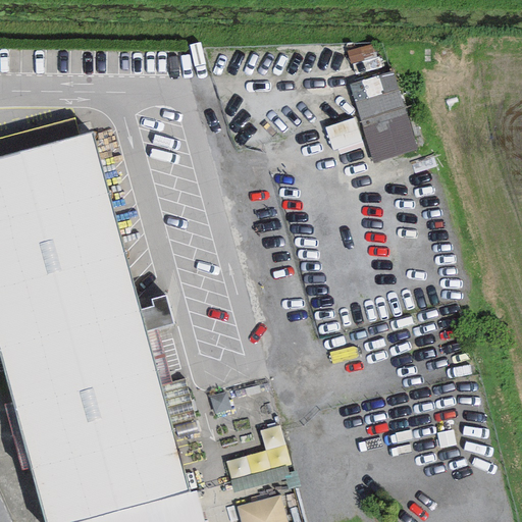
[(376,57),(372,45),(347,52),(351,64),(376,57)]
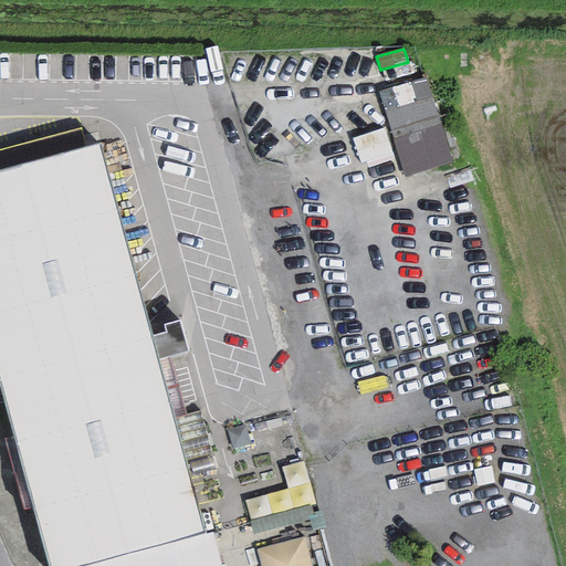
[(379,93),(405,177),(452,163),(425,79),(379,93)]
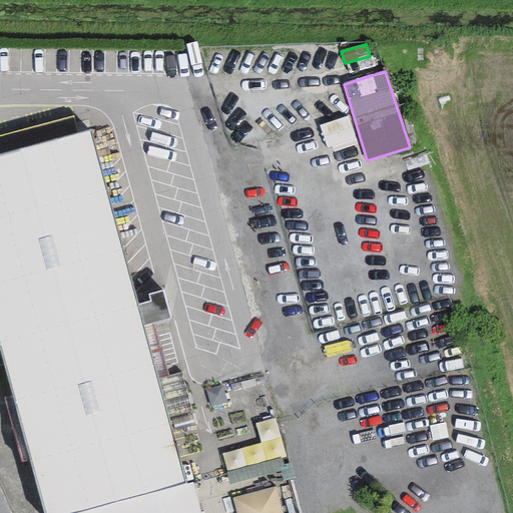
[(355,139),(348,116),(319,126),(327,148),(332,146),(355,139)]
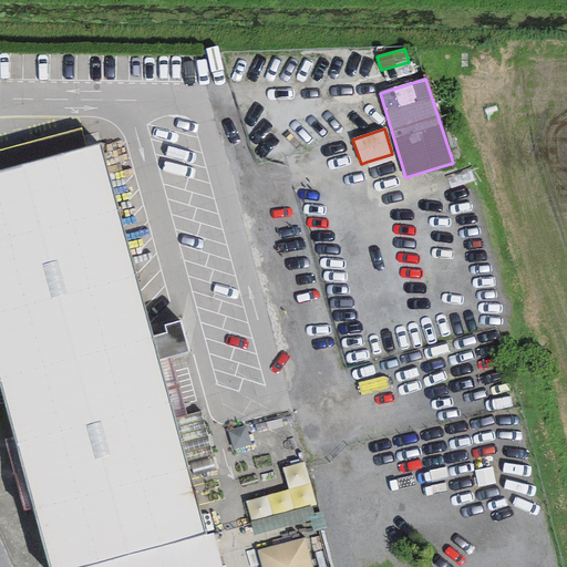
[(99,144),(0,171),(0,385),(49,566),(78,566),(80,566),(79,566),(220,566),(213,534),(205,535),(158,360),(152,338),(99,144)]
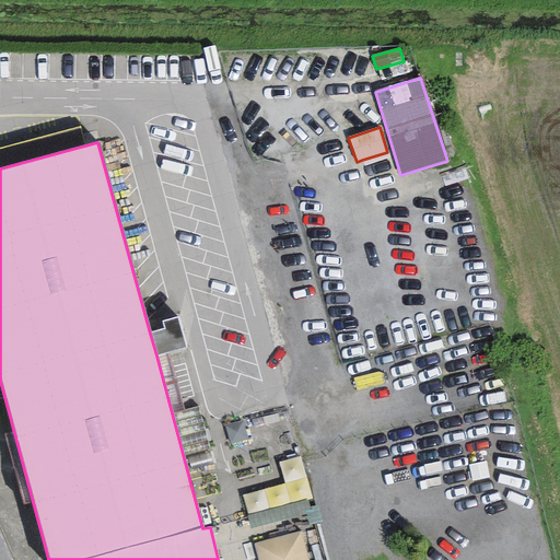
[(387,152),(362,160),(364,166),(389,158),(387,152)]
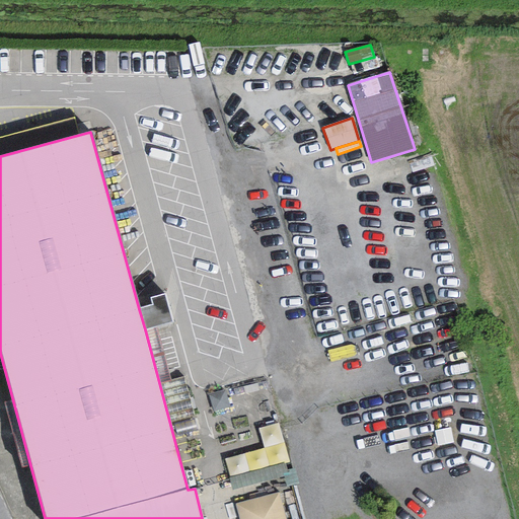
[(171,322),(164,295),(151,299),(153,305),(139,309),(145,329),(171,322)]
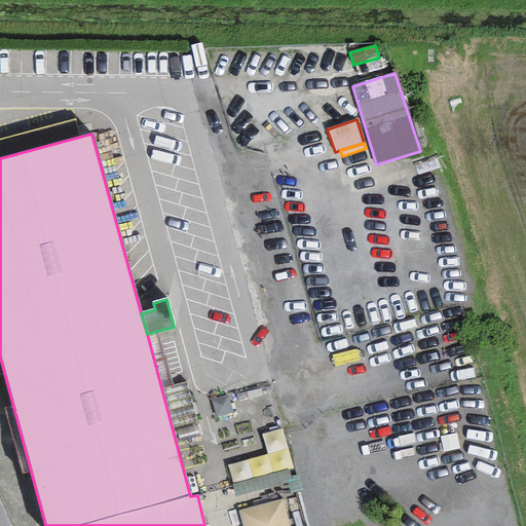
[(240,511),(245,525),(293,525),(286,497),(240,511)]
